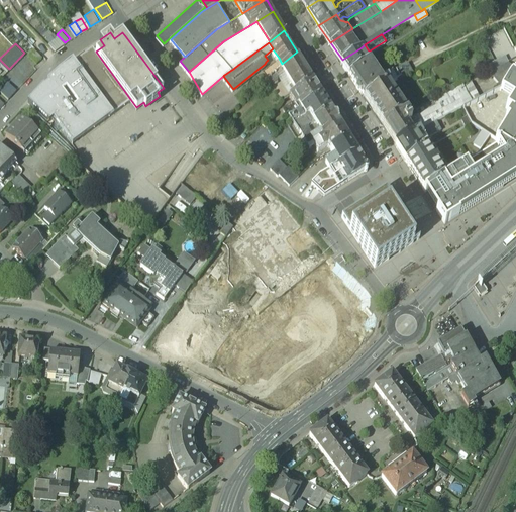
[(97,50),(93,45),(75,59),(74,57),(66,63),(58,69),(48,78),(49,80),(44,83),(44,82),(28,99),(49,119),(54,116),(73,141),(80,136),(130,99),(96,52),(97,50)]
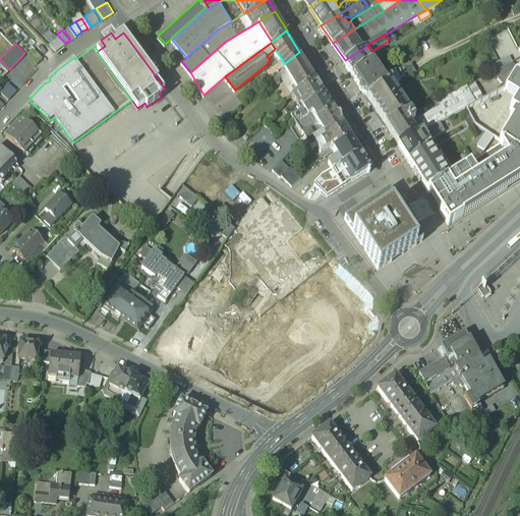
[(43,56),(35,48),(30,53),(38,61),(43,56)]
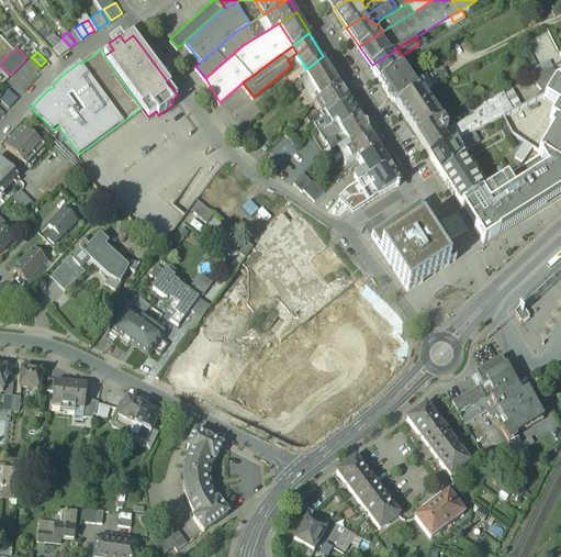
[(393,52),(372,65),(380,77),(401,64),(397,58),(393,52)]
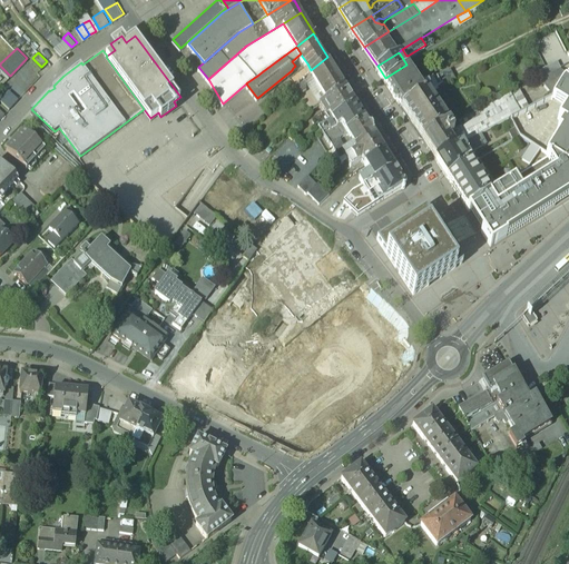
[(311,70),(311,71),(316,81),(323,90),(327,97),(346,85),(345,83),(344,83),(329,58),(330,57),(329,56),(327,57),(311,70)]
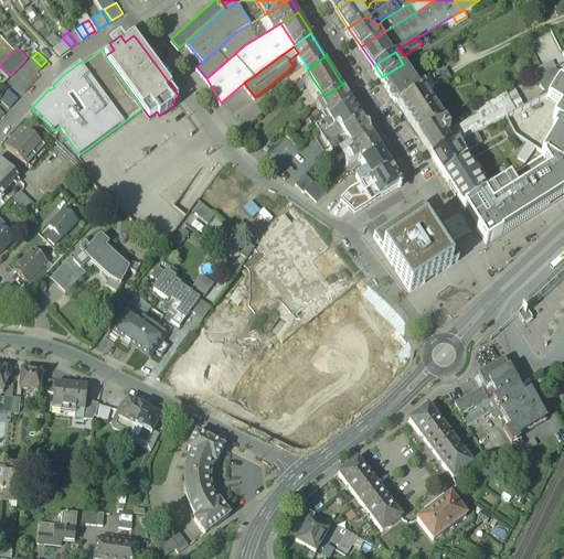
[(553,57),(538,65),(542,72),(555,65),(556,64),(553,57)]
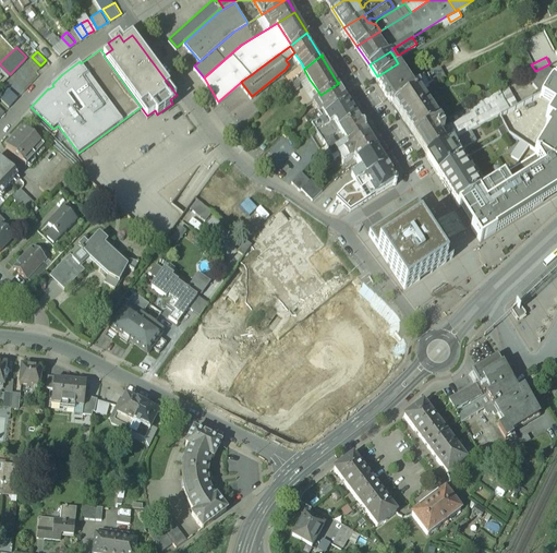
[(301,62),(283,75),(289,83),(304,70),(304,69),(301,62)]
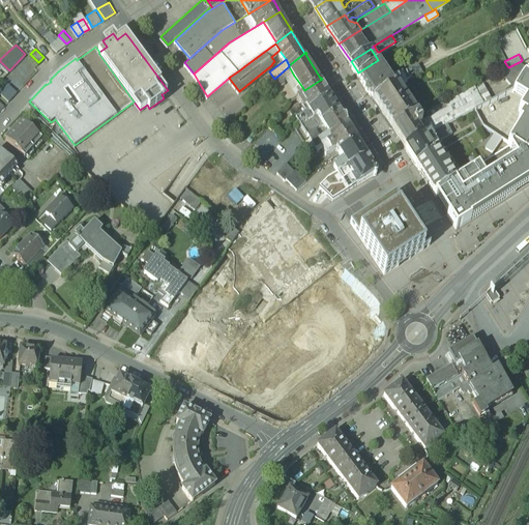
[(391,78),(379,60),(378,60),(358,73),(374,96),(395,85),(391,78)]
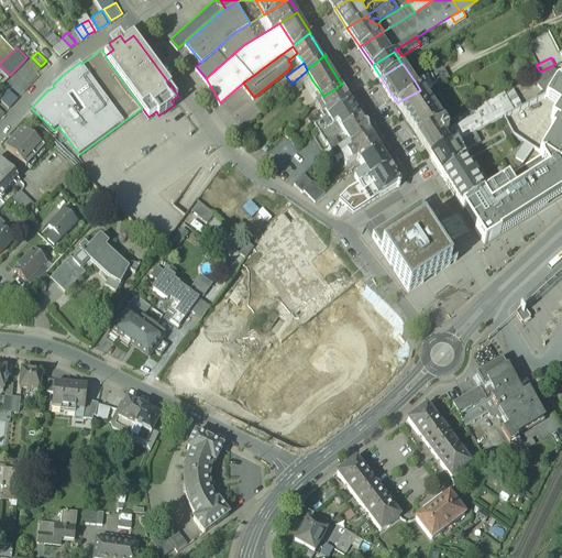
[(445,66),(433,72),(438,80),(450,75),(445,66)]
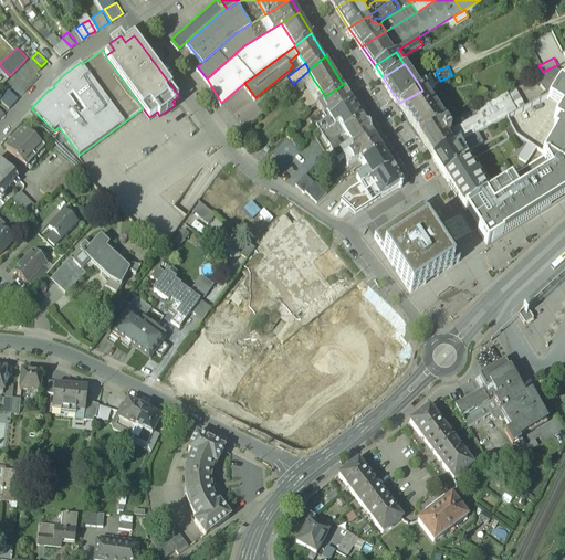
[(309,71),(297,81),(302,86),(304,85),(305,81),(310,77),(313,82),(314,81),(309,71)]
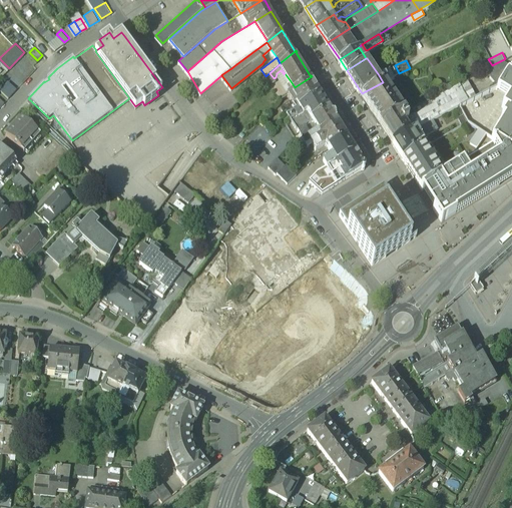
[(395,65),(381,72),(381,74),(379,75),(383,82),(386,80),(399,73),(395,65)]
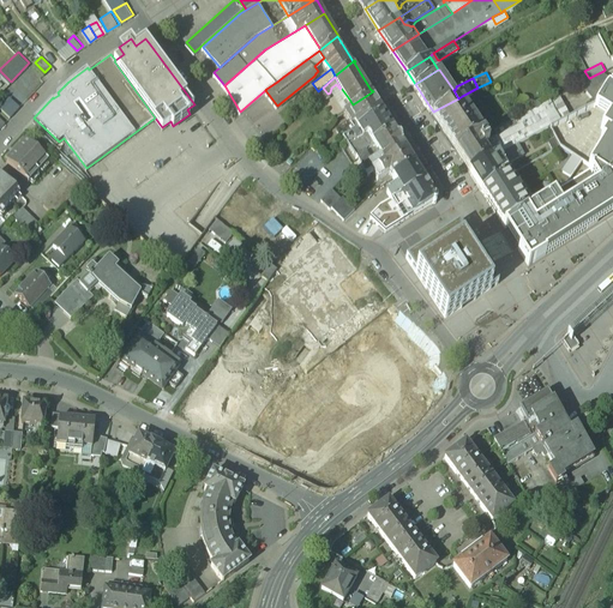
[(612,79),(606,86),(598,100),(551,124),(560,142),(574,151),(582,157),(583,157),(600,168),(612,174),(612,79)]
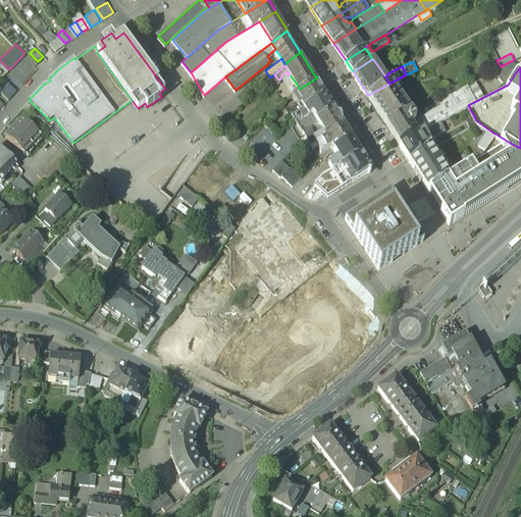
[(297,91),(293,94),(298,101),(302,107),(304,106),(308,103),(326,93),(317,78),(300,89),(297,91)]
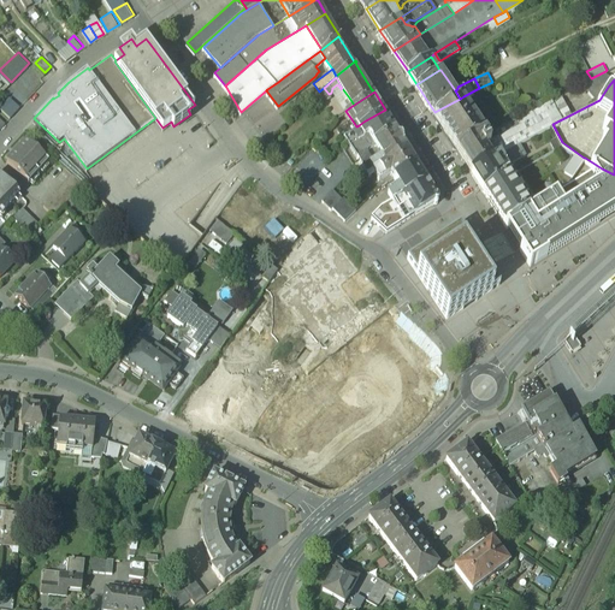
[(11,94),(0,105),(11,114),(21,104),(11,94)]
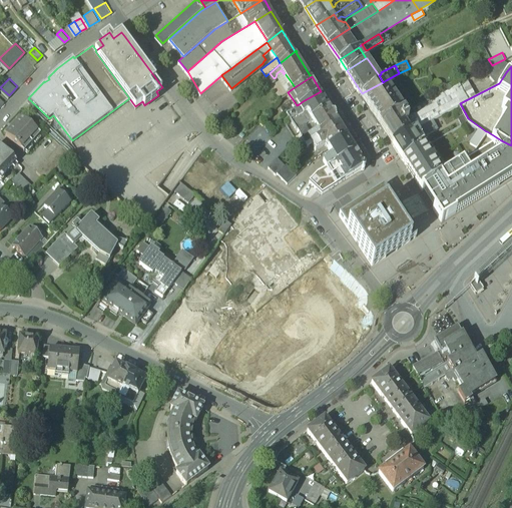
[(383,82),(362,93),(381,121),(404,108),(386,80),(383,82)]
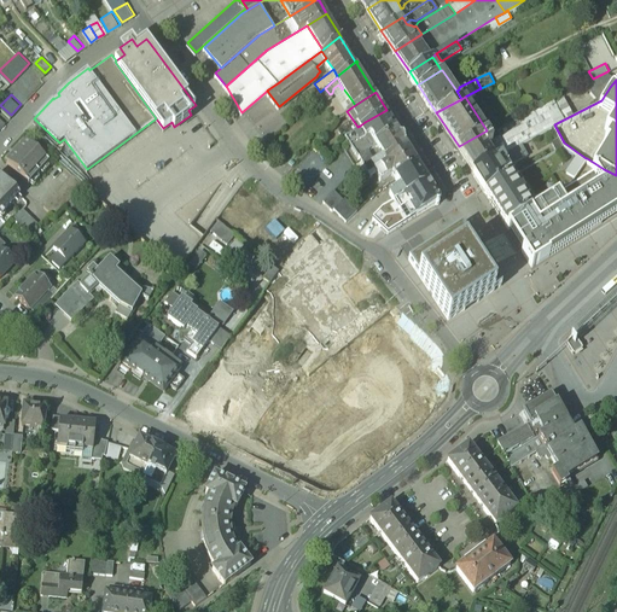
[(552,100),(498,128),(508,149),(522,141),(552,126),(548,118),(558,112),(552,100)]
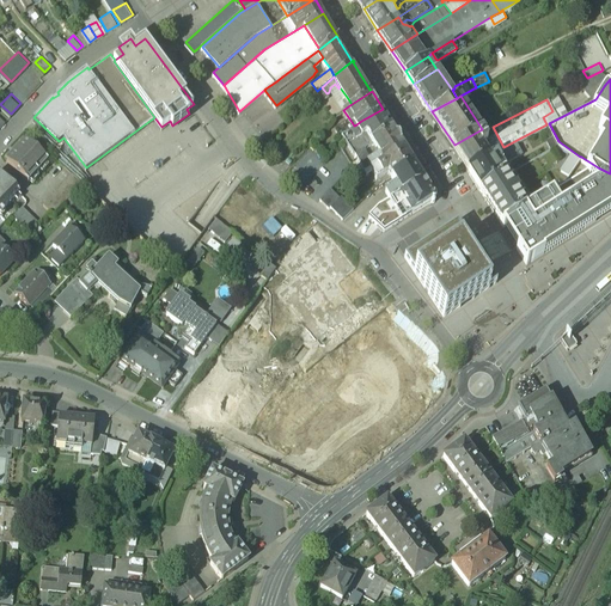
[(383,109),(361,121),(367,130),(372,139),(393,126),(383,109)]
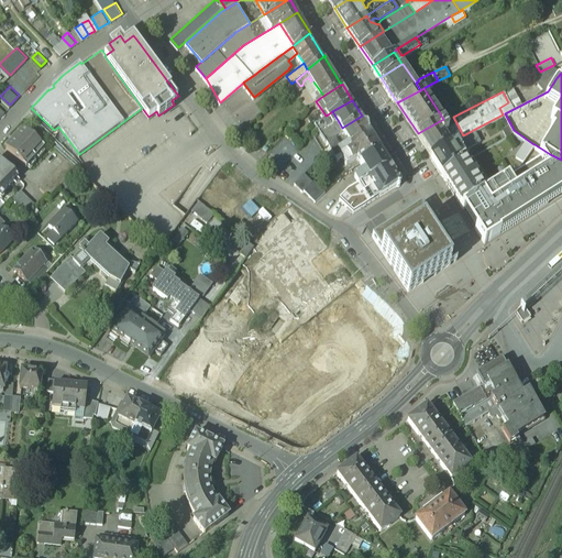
[(318,109),(309,116),(313,123),(316,122),(326,116),(321,109),(319,110),(318,109)]
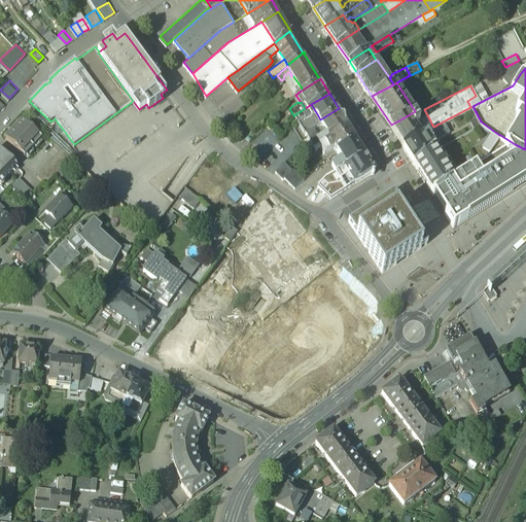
[(311,104),(307,107),(312,114),(316,112),(311,104)]
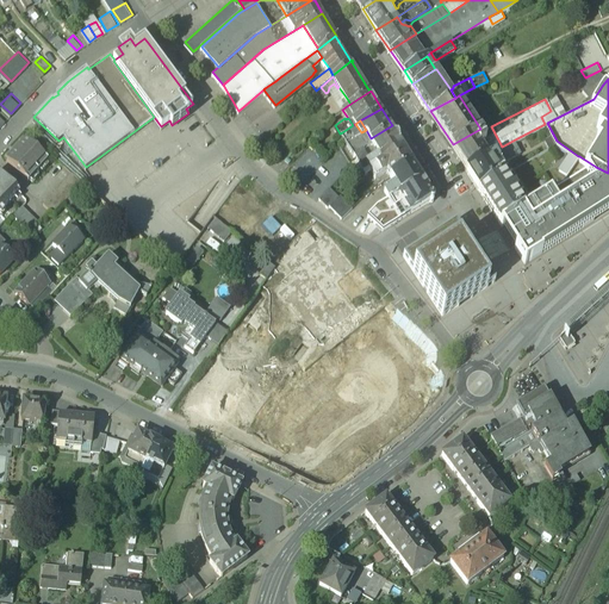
[(353,125),(342,132),(346,139),(353,135),(354,137),(361,132),(355,124),(353,125)]
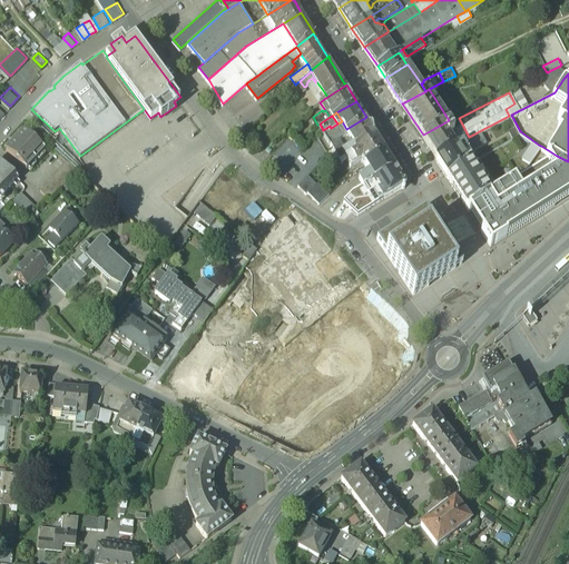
[(366,117),(346,129),(349,132),(368,120),(366,117)]
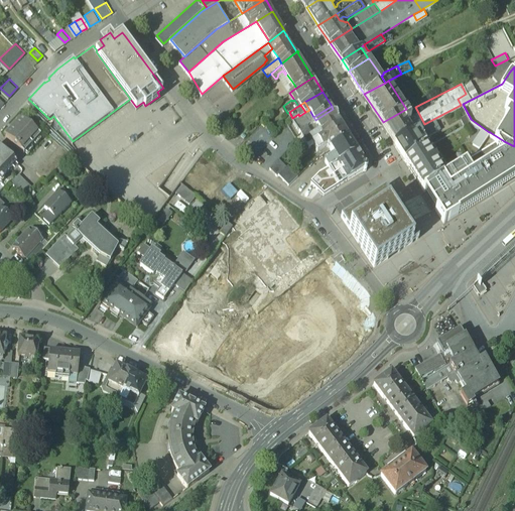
[(333,109),(315,120),(320,128),(324,133),(342,123),(333,109)]
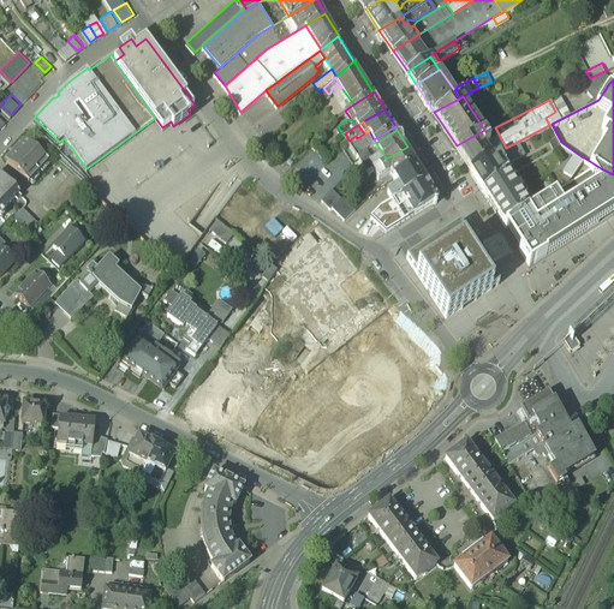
[(484,130),(457,145),(471,168),(492,156),(493,155),(486,145),(489,143),(488,141),(495,136),(493,131),(488,135),(484,130)]
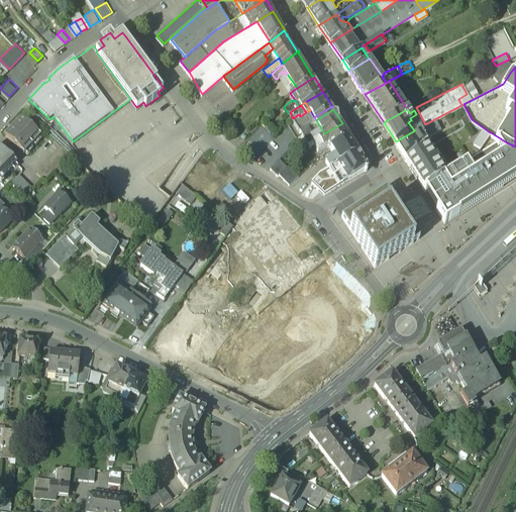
[(306,112),(300,116),(299,114),(293,118),(300,129),(316,120),(314,117),(310,110),(306,112)]
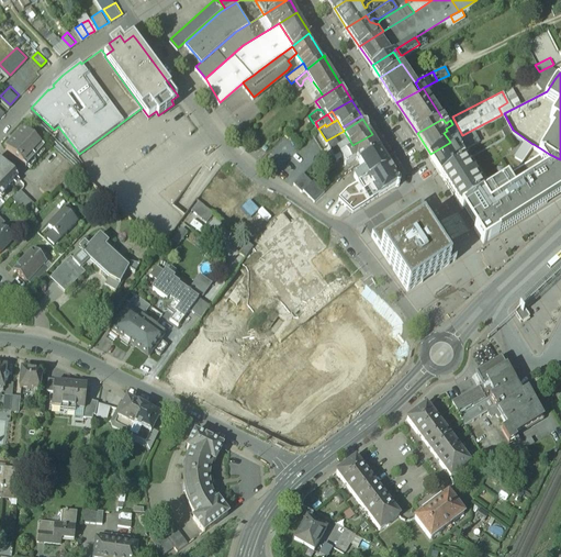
[(25,125),(7,145),(26,164),(45,144),(25,125)]
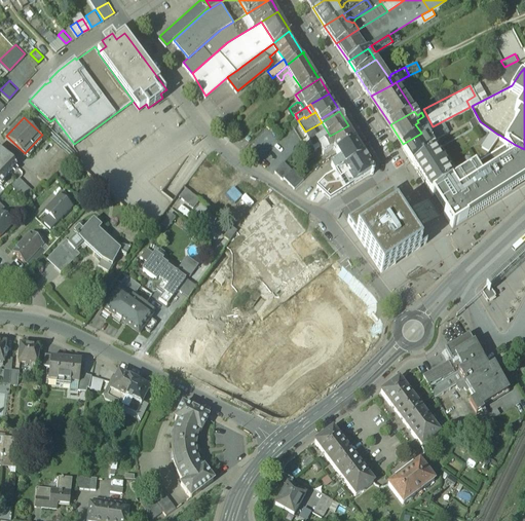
[(433,126),(427,129),(430,137),(432,139),(449,129),(444,120),(433,126)]
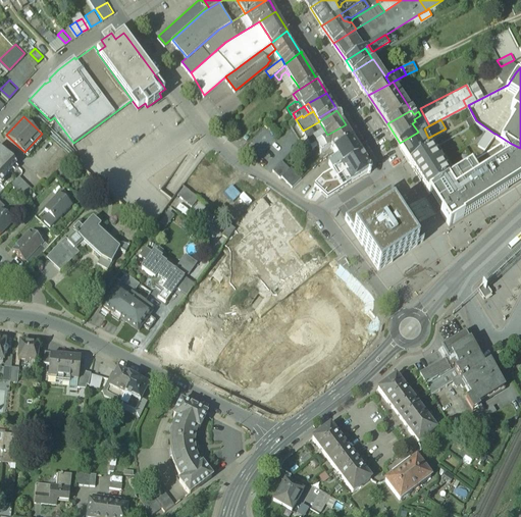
[(327,135),(326,136),(331,144),(334,148),(353,137),(346,124),(327,135)]
